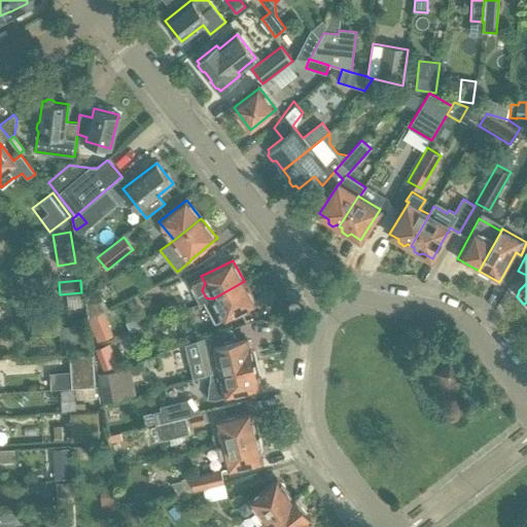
[(224,320),(256,304),(244,281),(213,299),(212,297),(210,299),(204,302),(215,323),(224,319),(224,320)]
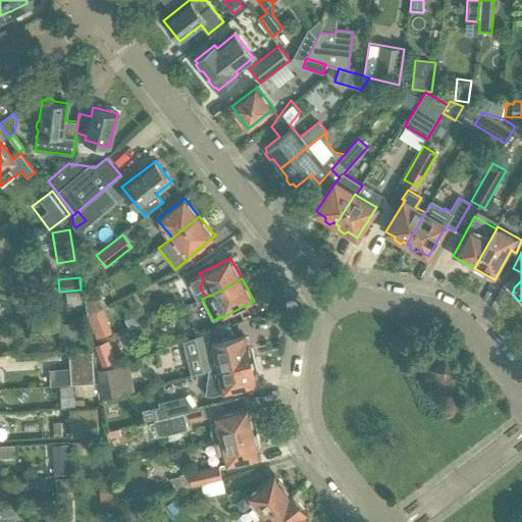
[(99,290),(85,297),(88,316),(107,306),(99,290)]
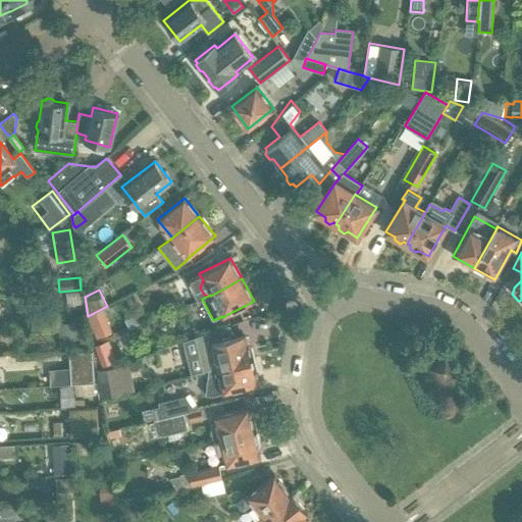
[(102,309),(88,316),(98,338),(112,331),(102,309)]
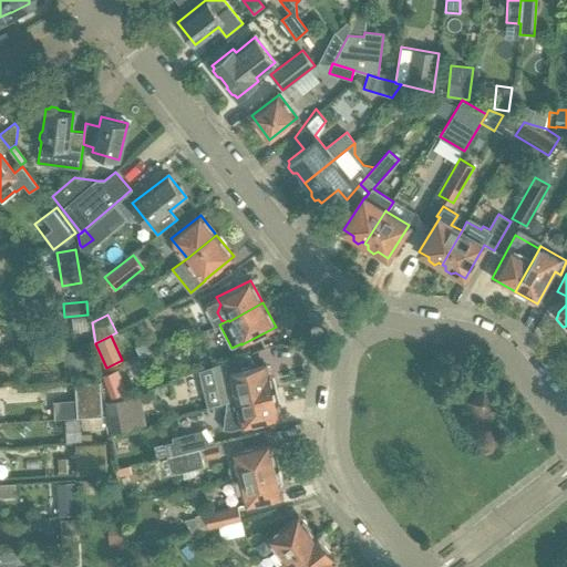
[(63,351),(64,379),(90,377),(88,349),(63,351)]
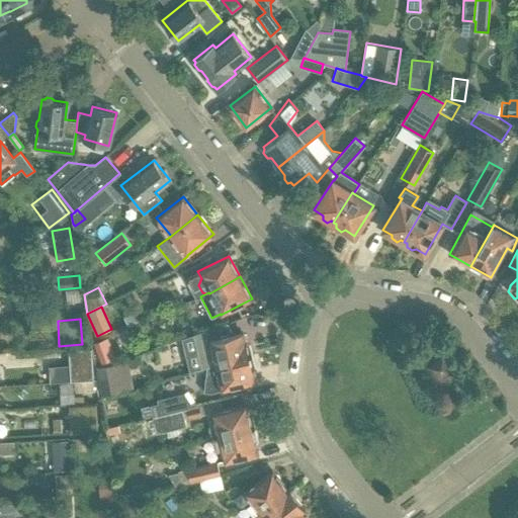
[(231,336),(228,323),(194,334),(202,368),(207,366),(207,367),(208,366),(216,367),(214,365),(252,356),(249,344),(245,342),(242,333),(231,336)]
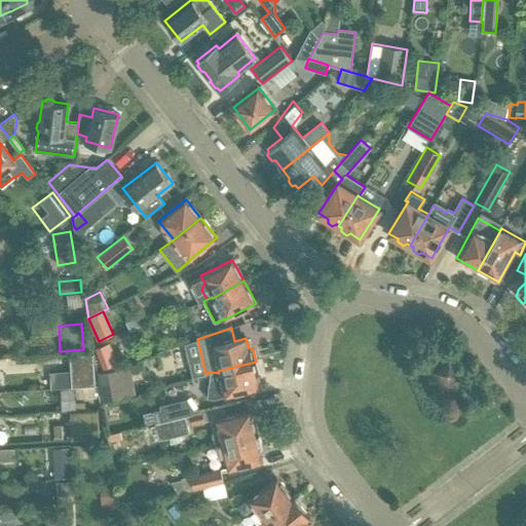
[(117,364),(109,343),(95,348),(103,369),(117,364)]
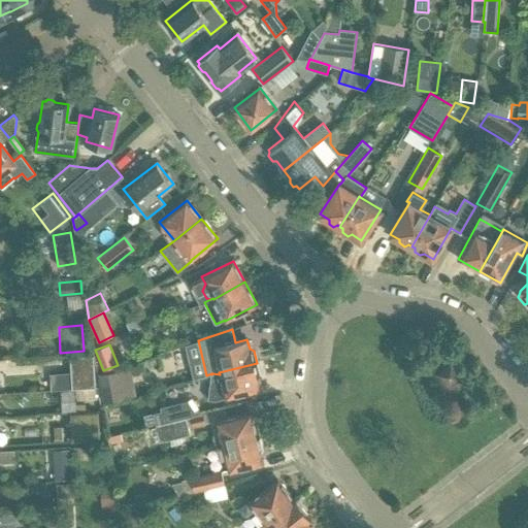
[(70,357),(71,389),(77,389),(77,400),(96,399),(95,388),(94,356),(70,357)]
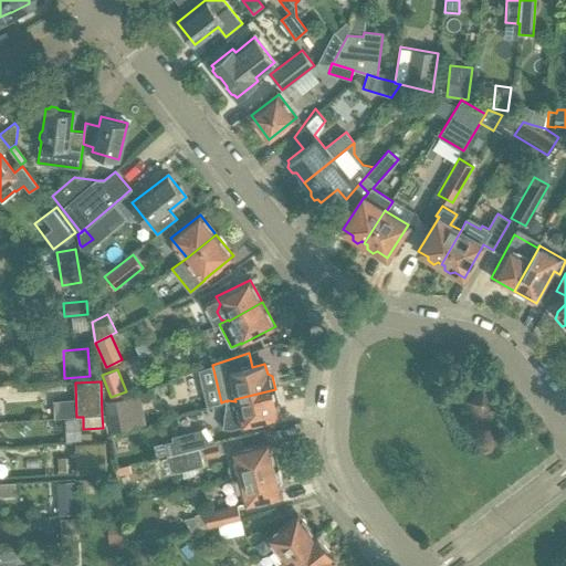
[(228,400),(227,401),(223,428),(230,428),(278,417),(274,404),(278,399),(275,389),(234,399),(236,401),(228,400)]
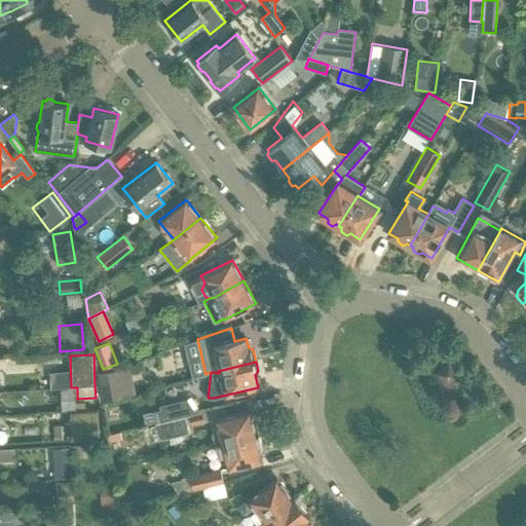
[(447,386),(460,376),(449,364),(436,374),(447,386)]
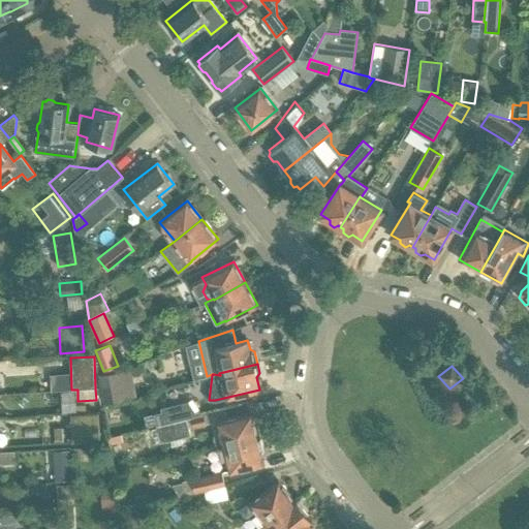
[(98,375),(100,387),(103,406),(124,402),(119,371),(98,375)]
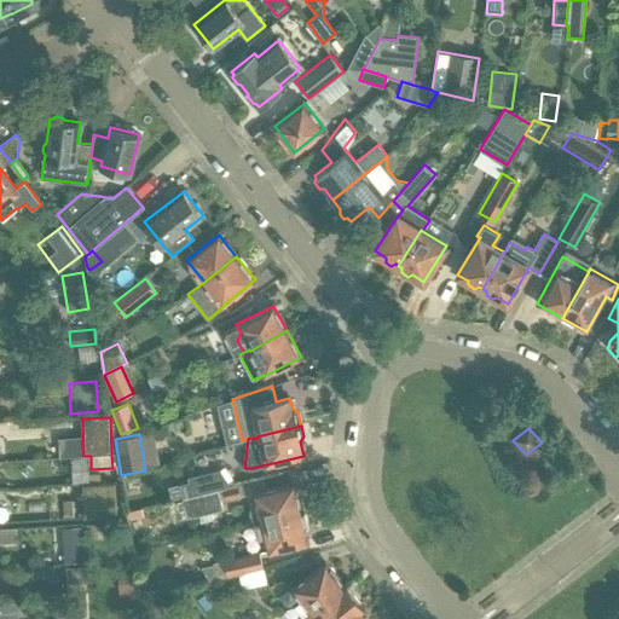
[(235,485),(235,482),(233,481),(229,482),(220,470),(187,478),(189,482),(179,485),(183,497),(235,485)]
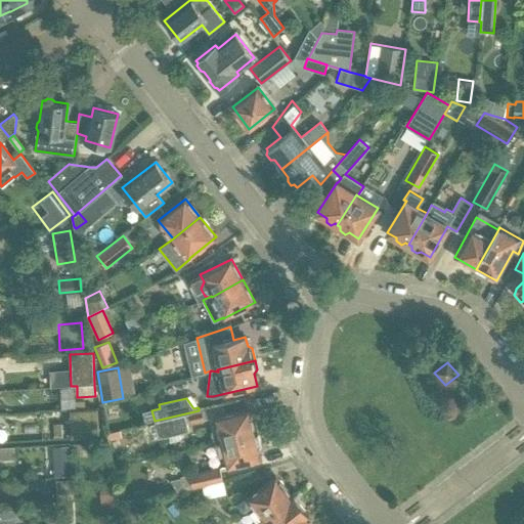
[(224,415),(221,403),(199,408),(199,410),(155,421),(155,423),(154,423),(158,439),(187,431),(186,424),(216,417),(221,441),(257,432),(255,421),(251,418),(248,408),(224,415)]
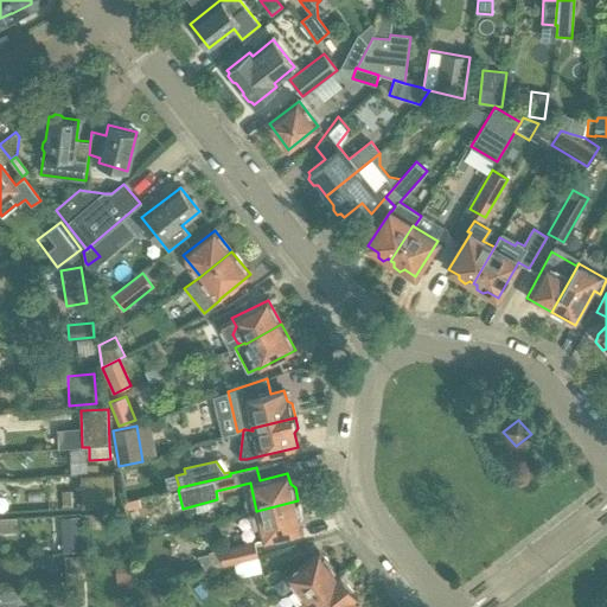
[(83,509),(113,508),(112,474),(81,477),(83,509)]
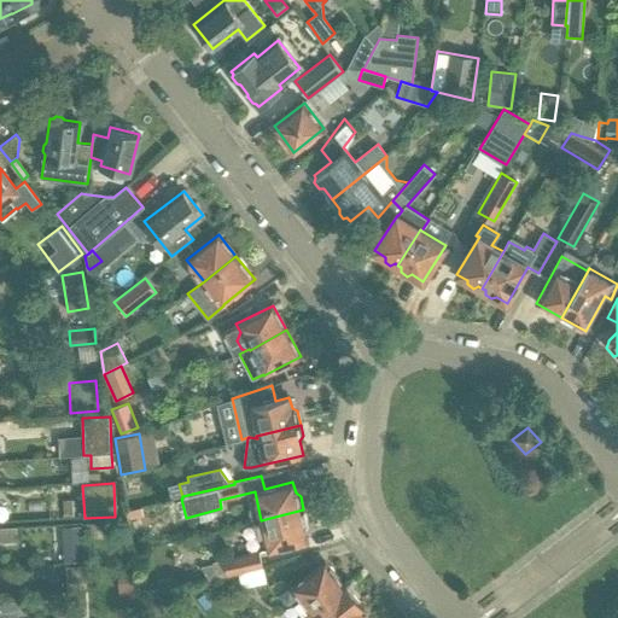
[(303,509),(261,520),(268,549),(307,540),(304,528),(307,524),(303,509)]
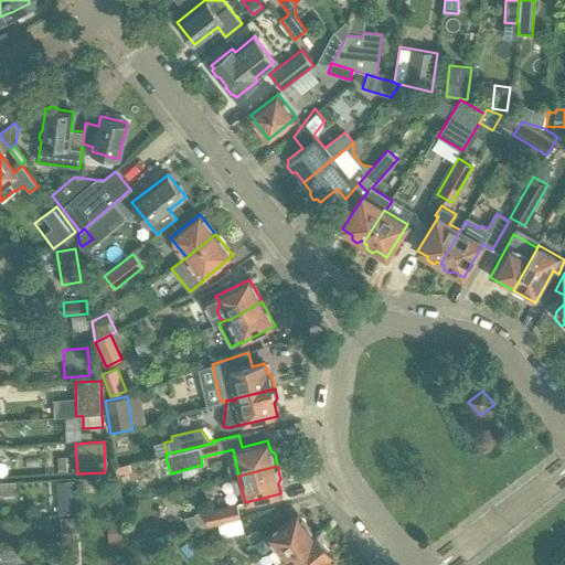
[(75,480),(57,482),(59,497),(77,494),(75,480)]
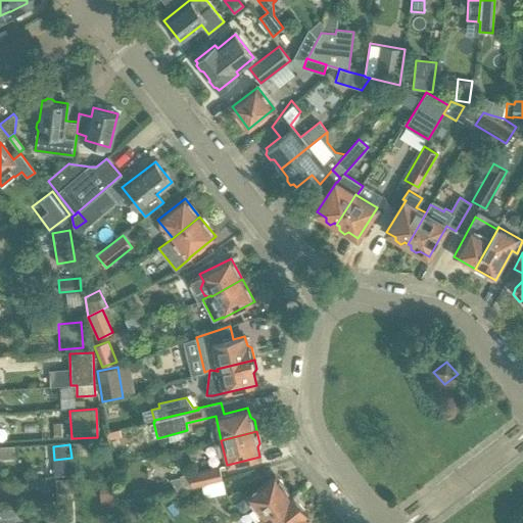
[(0,445),(0,458),(14,458),(14,445),(0,445)]
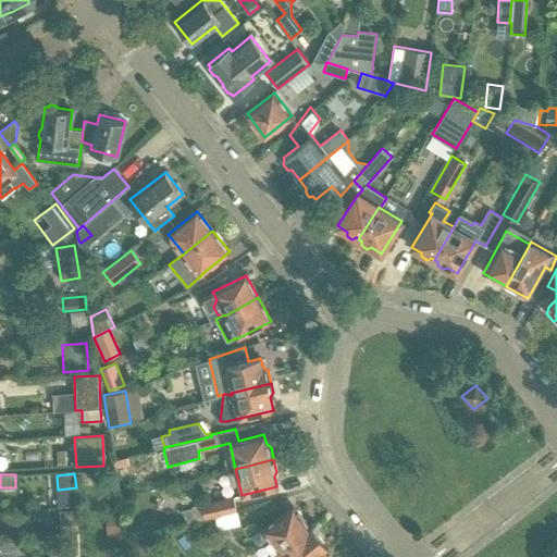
[(205,518),(236,510),(233,496),(201,504),(205,518)]
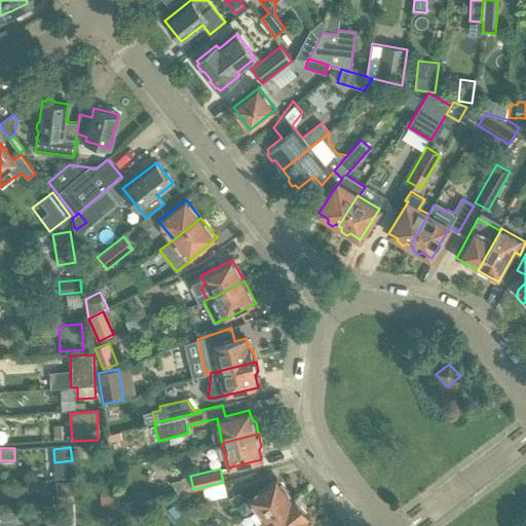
[(264,519),(265,519),(292,498),(276,479),(250,499),(264,519)]
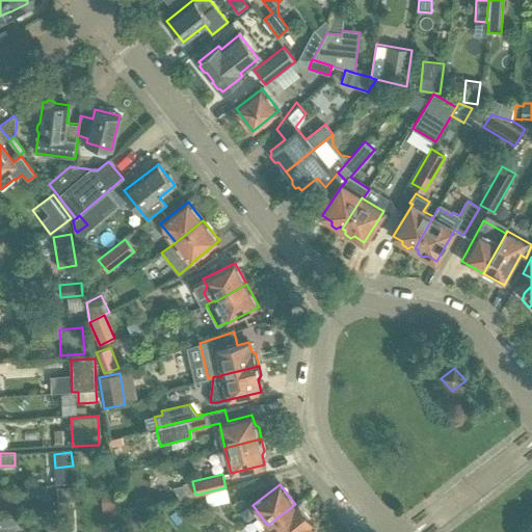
[(58,507),(75,506),(73,486),(56,487),(58,507)]
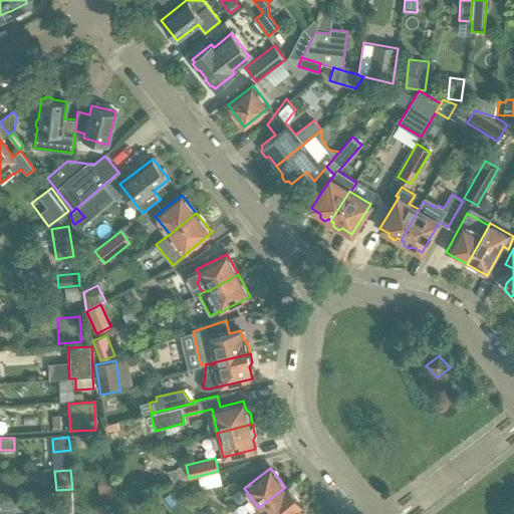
[(109,476),(98,476),(99,491),(110,490),(109,476)]
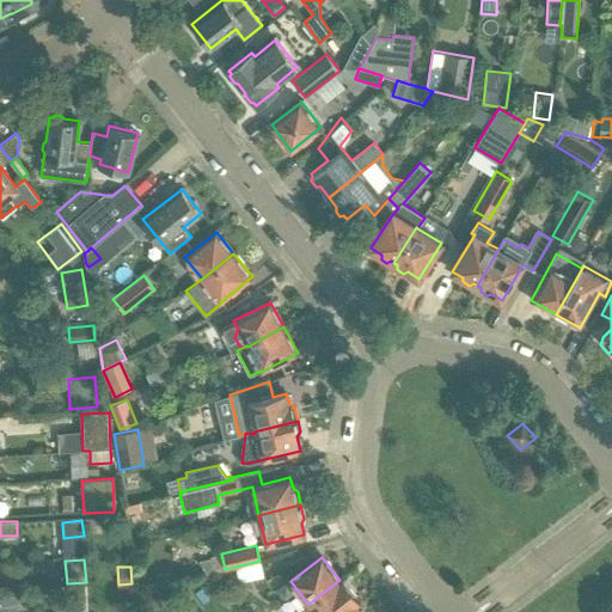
[(346,611),(357,604),(360,601),(342,579),(340,580),(308,604),(307,604),(299,610),(300,611),(346,611)]
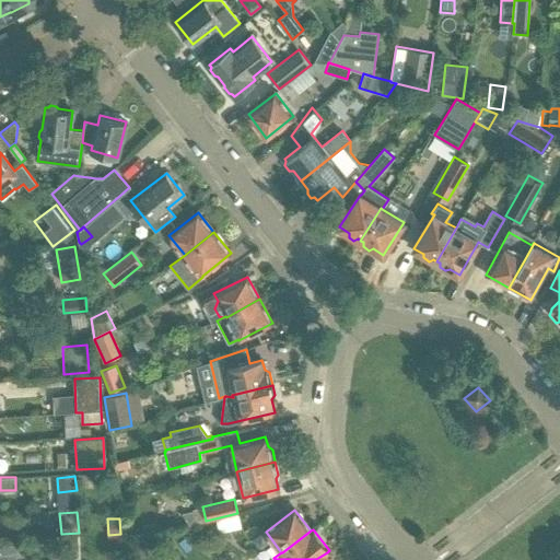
[(80,559),(79,536),(65,537),(66,547),(66,559),(80,559)]
